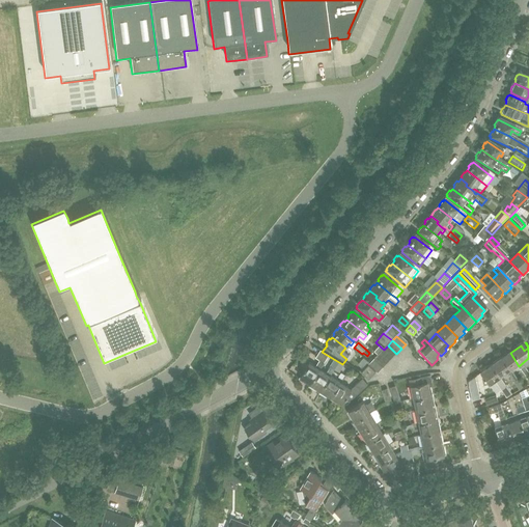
[(388,345),(384,350),(392,358),(396,354),(388,345)]
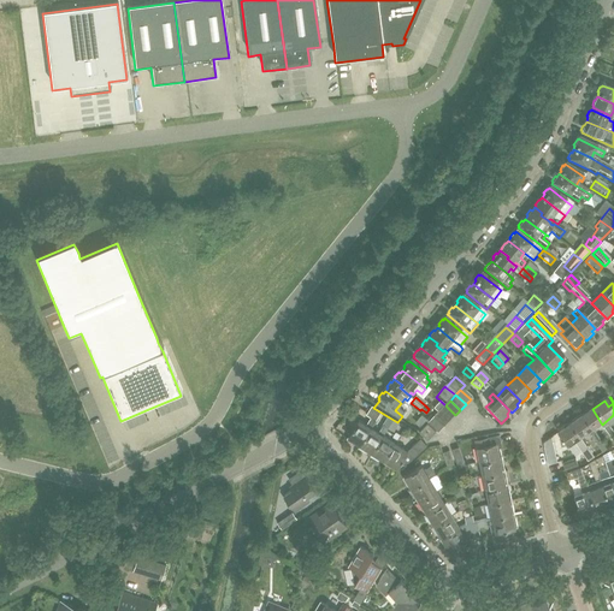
[(441,410),(443,408),(440,403),(432,411),(436,415),(441,410)]
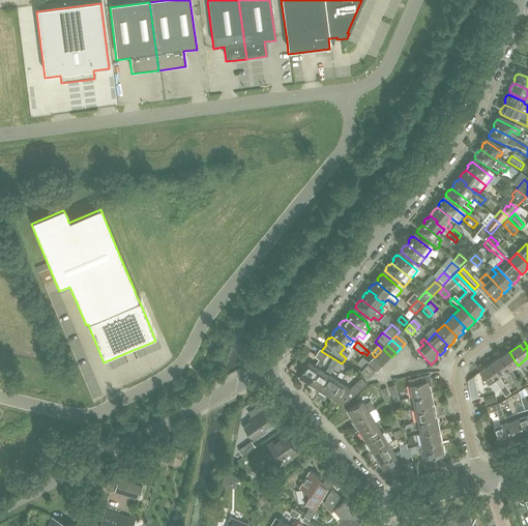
[(387,361),(391,357),(383,349),(381,351),(379,353),(387,361)]
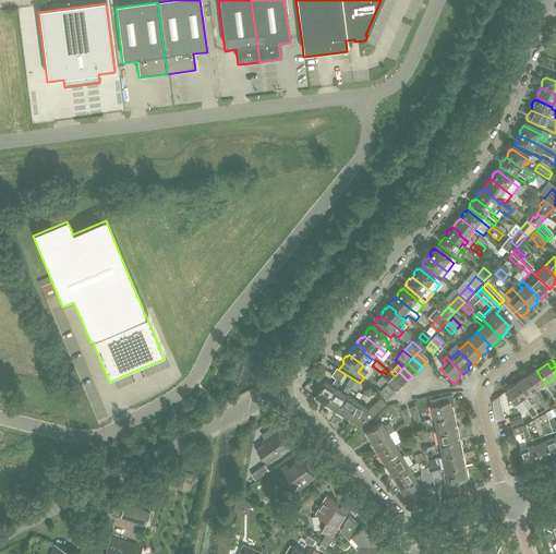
[(555,399),(545,385),(536,371),(526,378),(534,393),(542,387),(552,401),(555,399)]
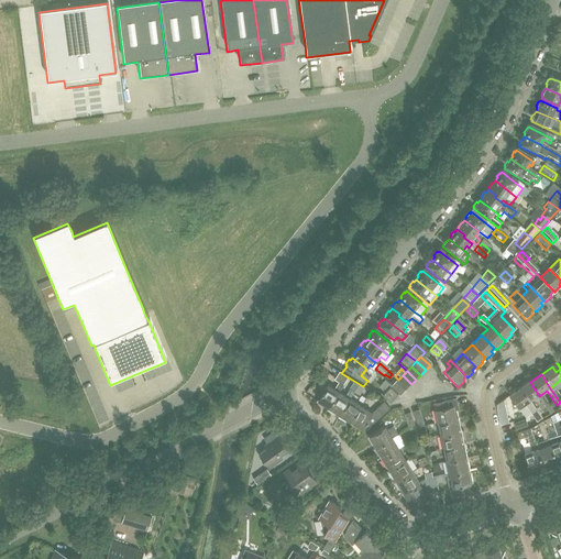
[(347,381),(338,375),(333,383),(341,388),(347,381)]
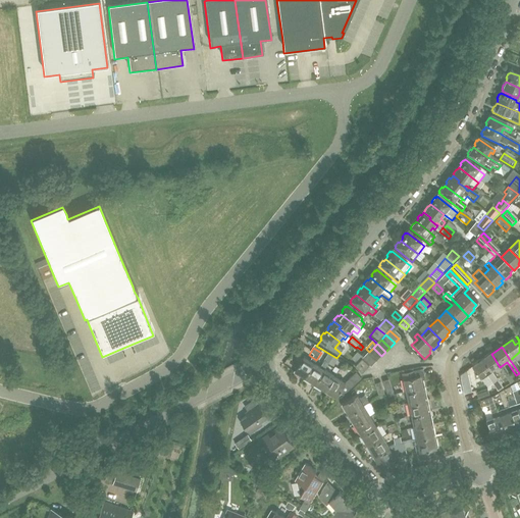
[(369,352),(369,353),(377,361),(381,356),(373,348),(369,352)]
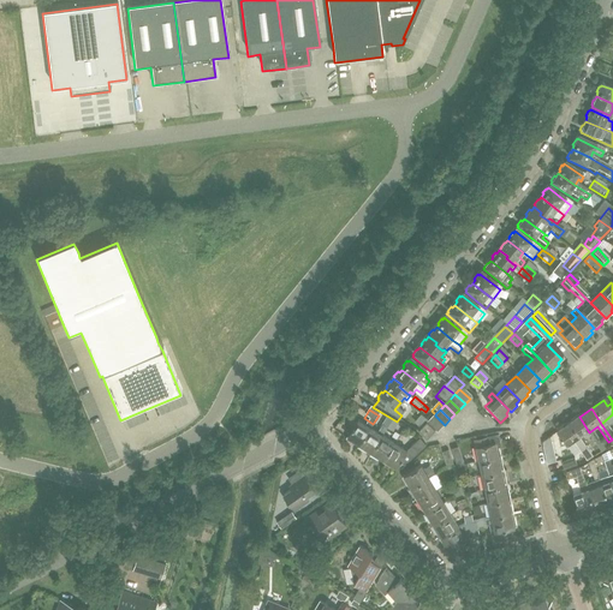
[(440,430),(445,425),(435,416),(429,420),(440,430)]
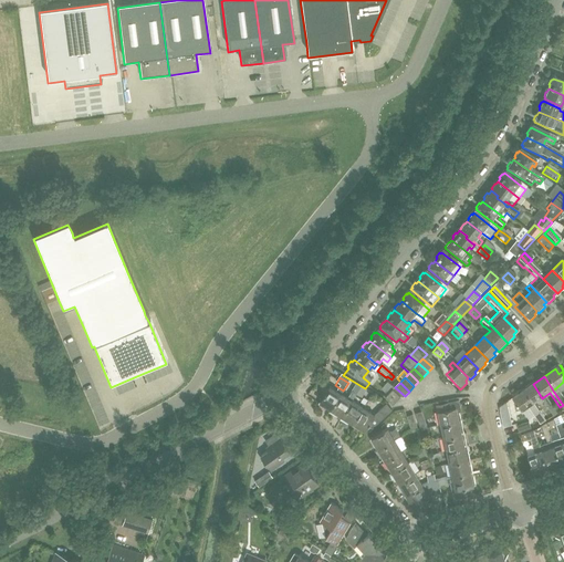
[(533,384),(522,392),(531,406),(539,401),(546,410),(550,408),(542,398),(533,384)]
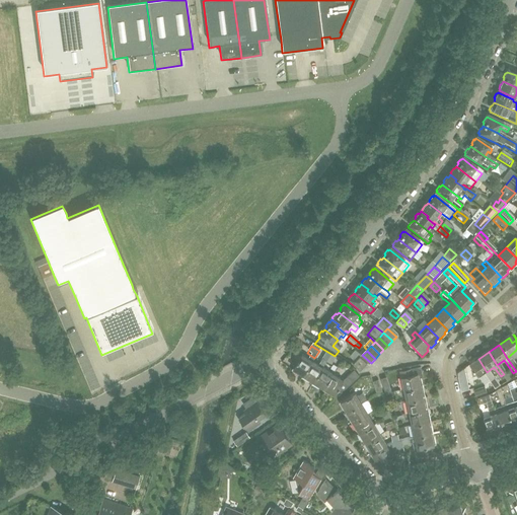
[(309,382),(312,384),(321,371),(325,365),(329,357),(324,354),(320,361),(320,362),(316,368),(311,365),(302,378),(301,380),(307,384),(309,382)]
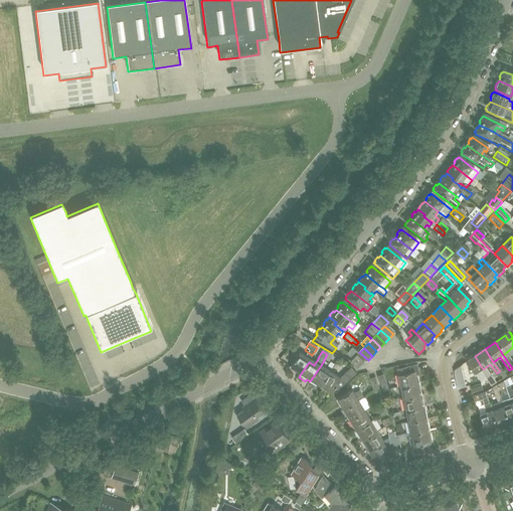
[(364,364),(368,360),(359,352),(355,356),(362,363),(364,364)]
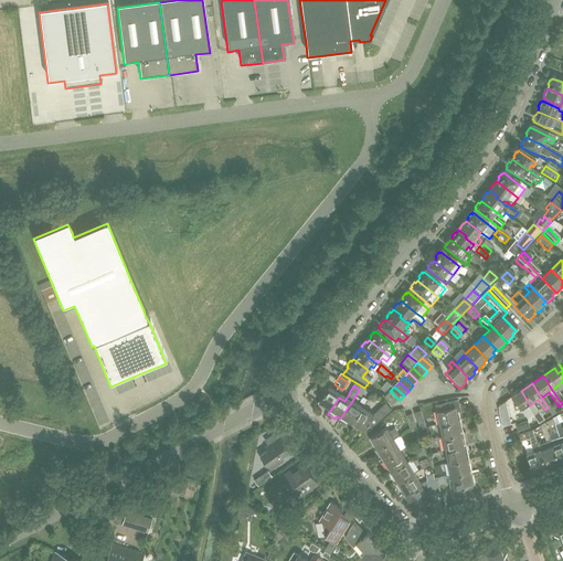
[(364,392),(359,389),(354,398),(360,400),(364,392)]
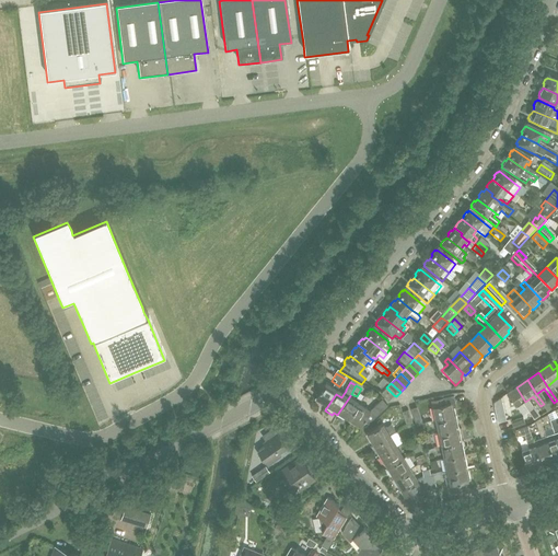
[(336,394),(332,391),(325,386),(314,403),(322,408),(323,406),(326,408),(336,394)]
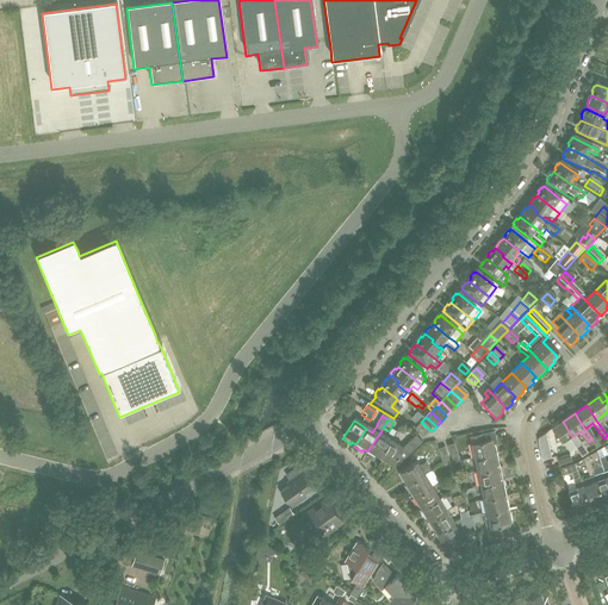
[(421,422),(413,431),(422,438),(429,430),(421,422)]
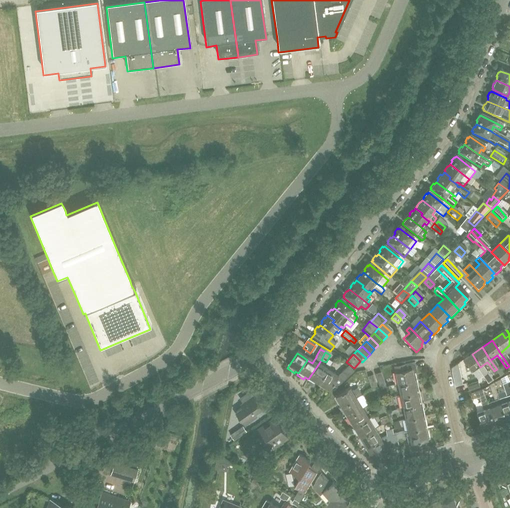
[(492,383),(480,367),(472,354),(461,362),(469,374),(476,370),(487,386),(492,383)]
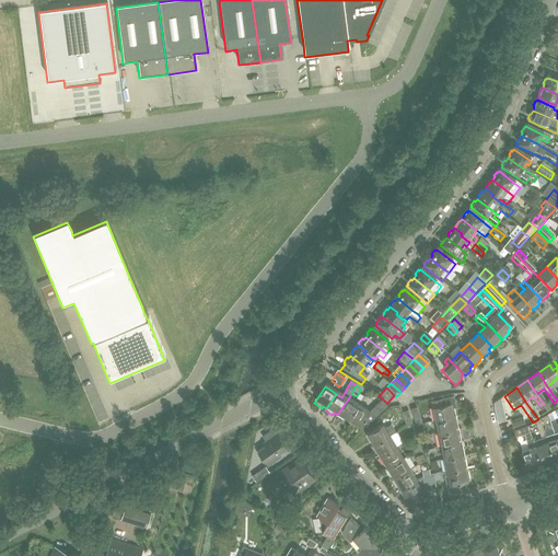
[(348,423),(358,408),(347,401),(337,415),(336,417),(343,423),(345,420),(348,423)]
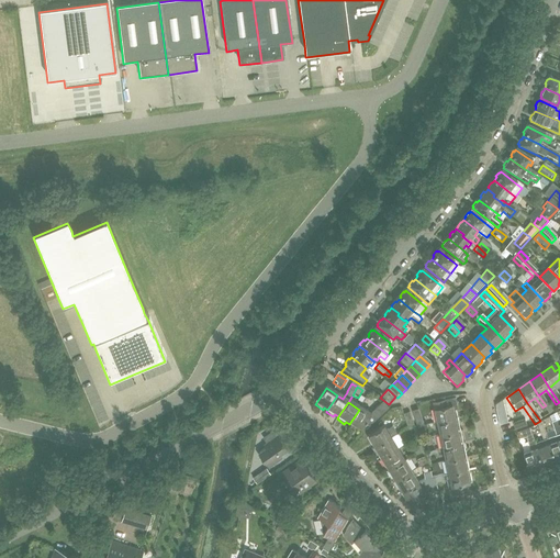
[(444,410),(441,403),(432,405),(436,425),(454,421),(456,421),(454,412),(451,413),(450,408),(444,410)]
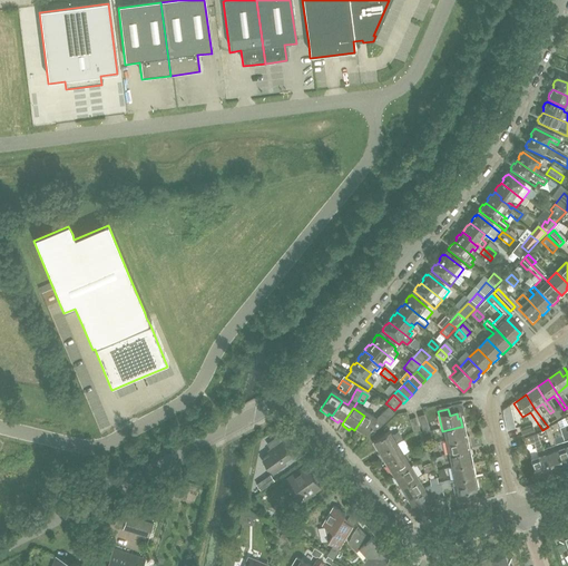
[(364,416),(354,430),(353,431),(361,437),(362,435),(365,437),(369,431),(373,435),(393,417),(387,410),(374,422),(364,416)]
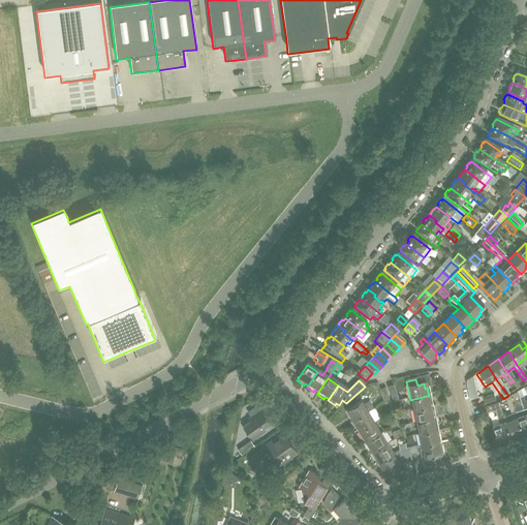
[(386,390),(392,404),(397,402),(392,388),(386,390)]
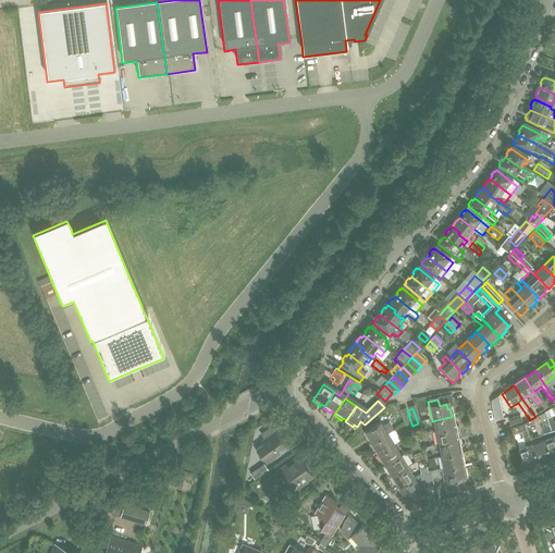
[(405,412),(398,414),(403,426),(409,424),(405,412)]
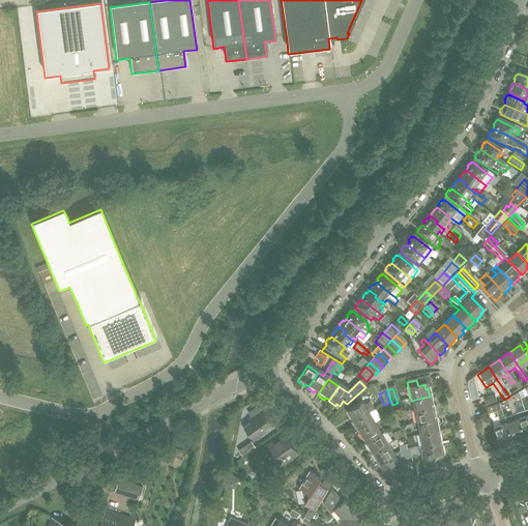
[(527,435),(527,415),(523,400),(520,392),(517,396),(519,401),(523,414),(515,416),(522,437),(527,435)]
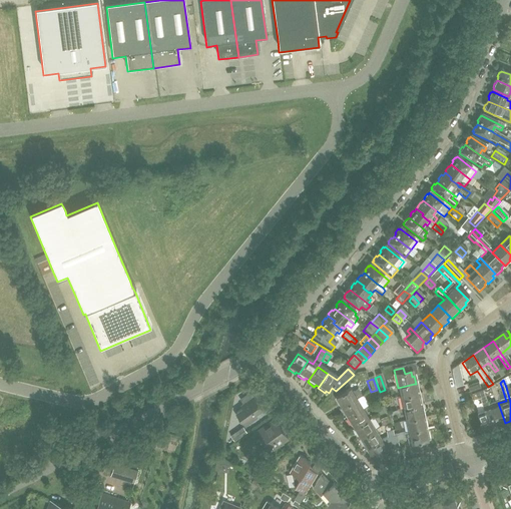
[(415,388),(414,384),(398,388),(400,400),(417,396),(419,395),(417,388),(415,388)]
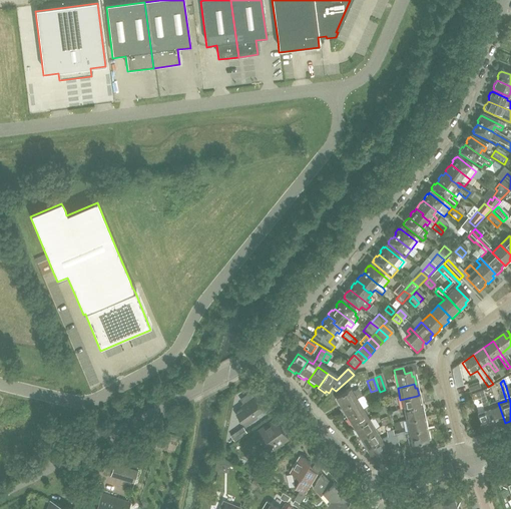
[(477,386),(466,390),(468,395),(479,391),(477,386)]
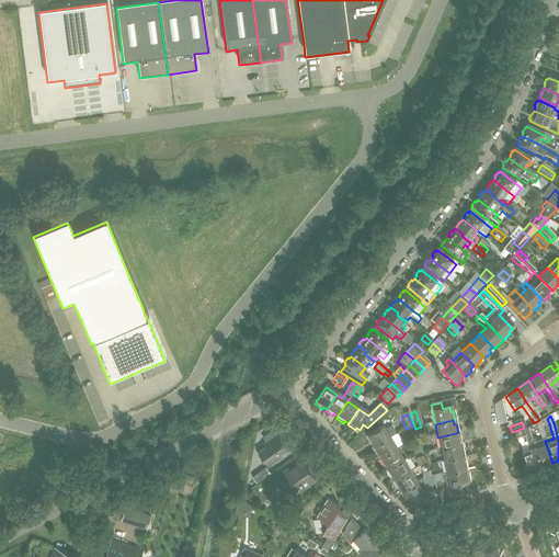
[(539,467),(552,463),(545,441),(538,423),(534,425),(540,443),(532,445),(539,467)]
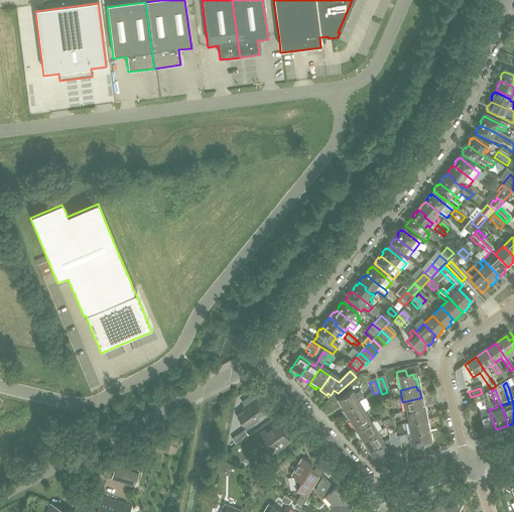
[(390,392),(387,392),(382,394),(384,401),(392,398),(390,392)]
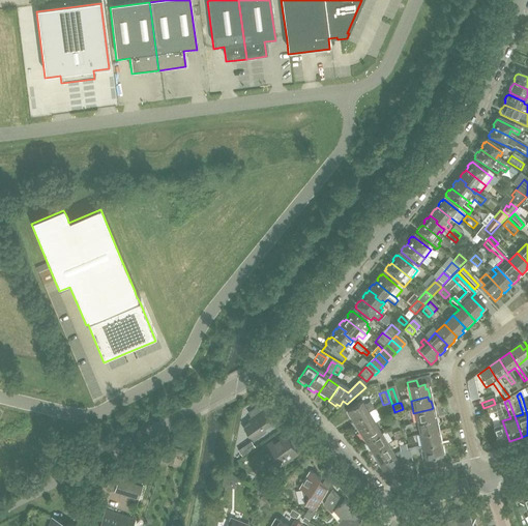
[(350,420),(352,425),(367,416),(373,412),(369,404),(362,408),(360,405),(344,415),(348,422),(350,420)]
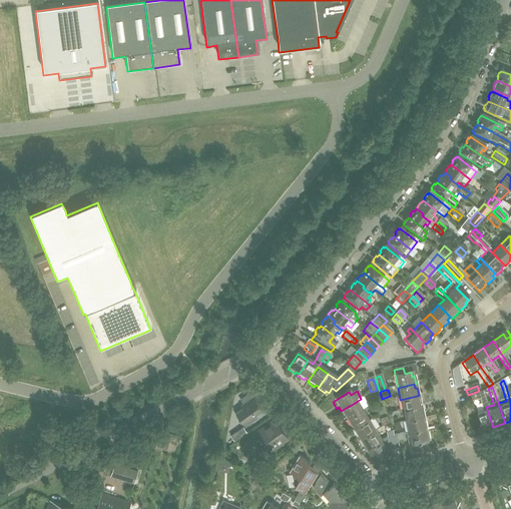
[(471,404),(479,401),(484,400),(482,394),(469,398),(471,404)]
